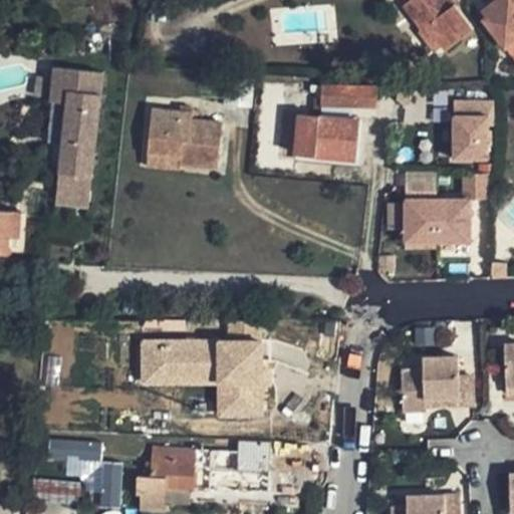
[(475,29),(457,7),(455,4),(450,8),(443,0),(410,0),(404,5),(423,30),(428,27),(445,47),(447,51),(475,29)]
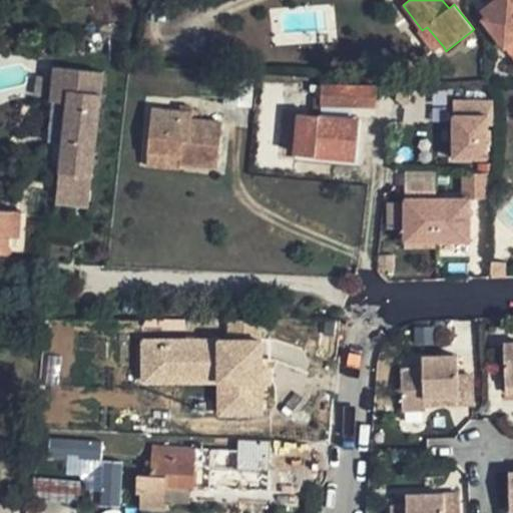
[(454,4),(456,7),(458,5),(454,0),(442,0),(449,8),(454,4)]
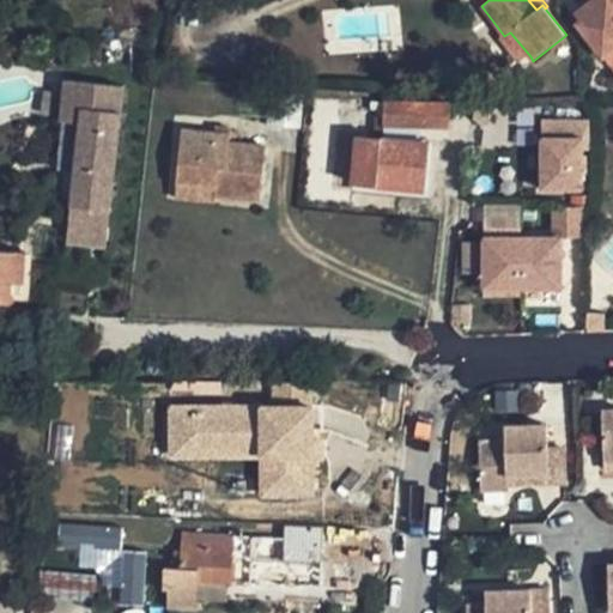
[(612,0),(608,0),(607,1),(606,0),(594,0),(577,13),(583,20),(578,24),(604,56),(612,48),(612,0)]
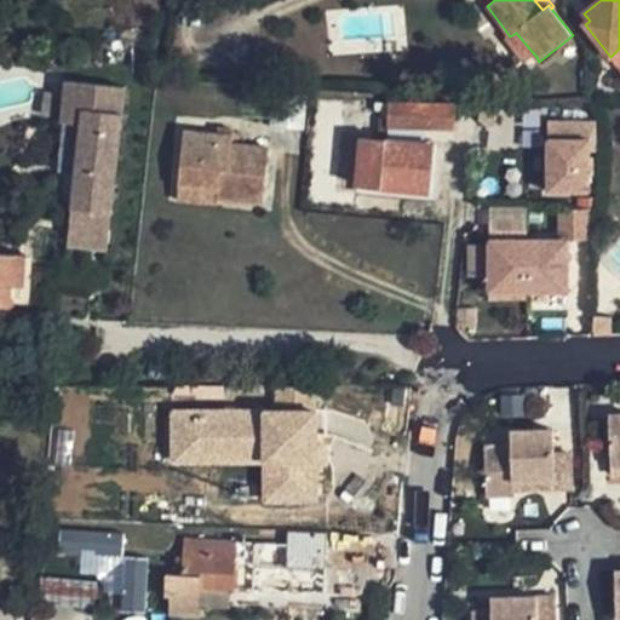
[(537,57),(516,33),(509,39),(528,64),(537,57)]
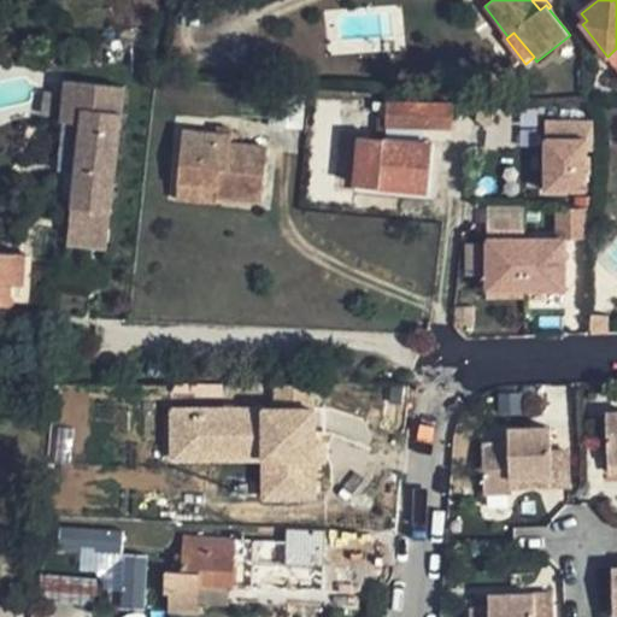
[(106,248),(125,87),(68,81),(63,122),(82,123),(69,244),(106,248)]
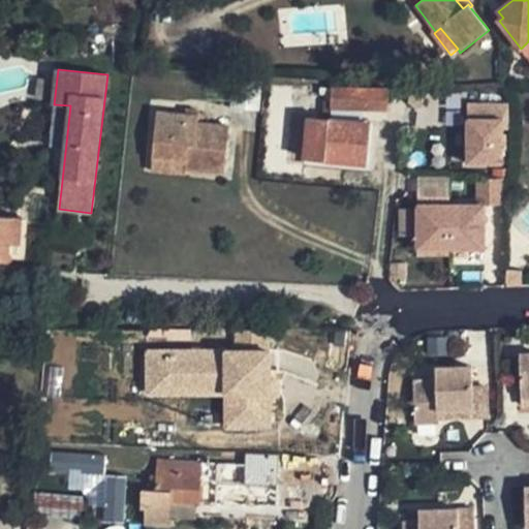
[(262,82),(232,80),(230,110),(259,111),(262,82)]
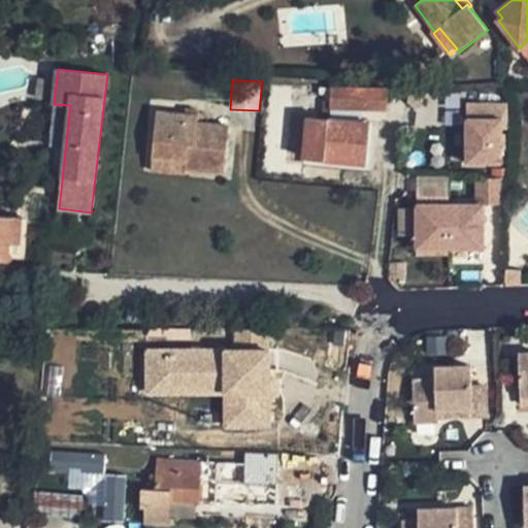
[(388,89),(332,87),(331,109),(388,111),(388,89)]
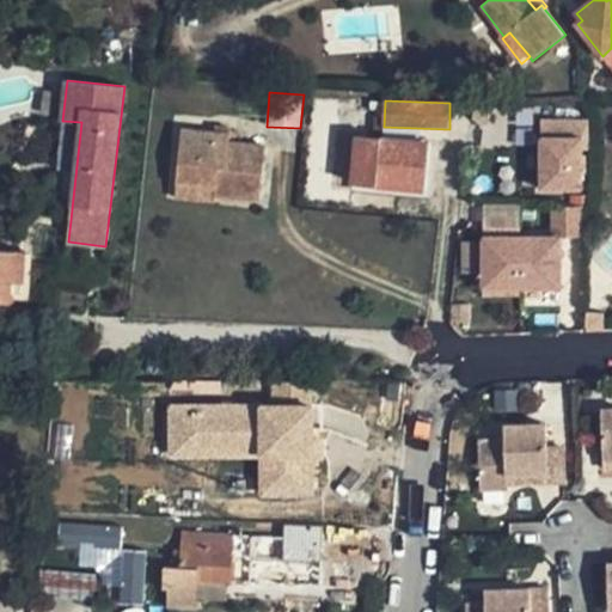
[(215,133),(182,130),(177,184),(215,188),(214,197),(261,201),(265,146),(230,144),(231,135),(215,133)]
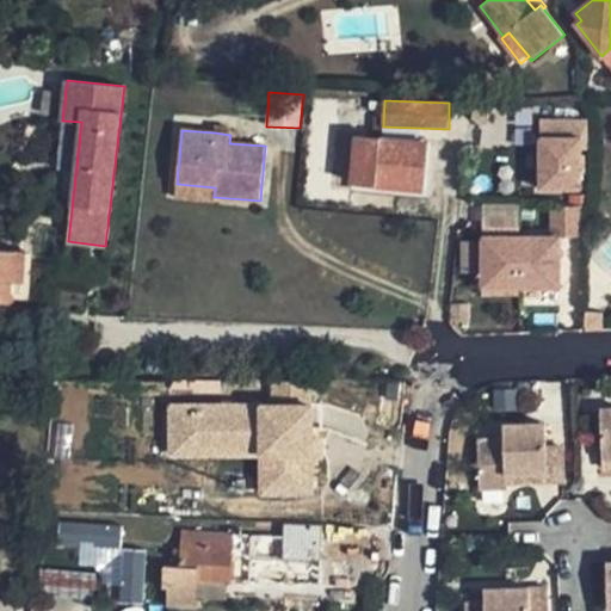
[(430,143),(357,136),(352,184),(425,190),(430,143)]
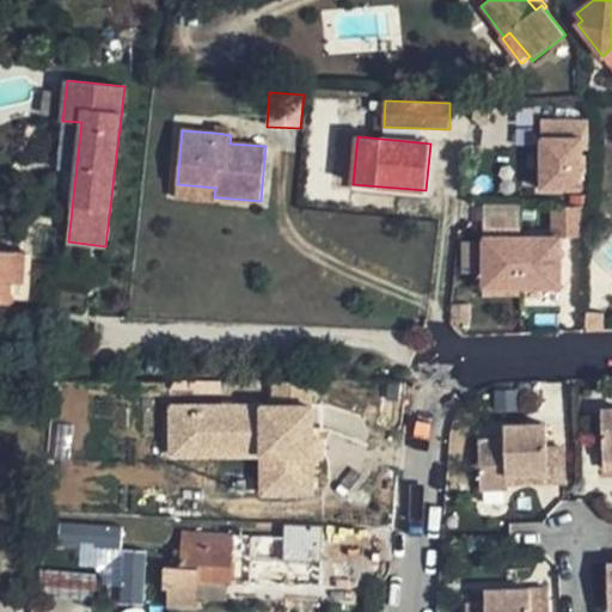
[(581,139),(542,138),(540,189),(582,189),(581,139)]
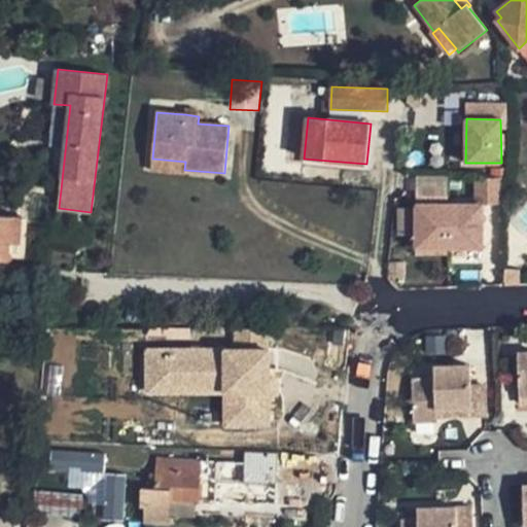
[(152,159),(151,166),(184,170),(185,162),(152,159)]
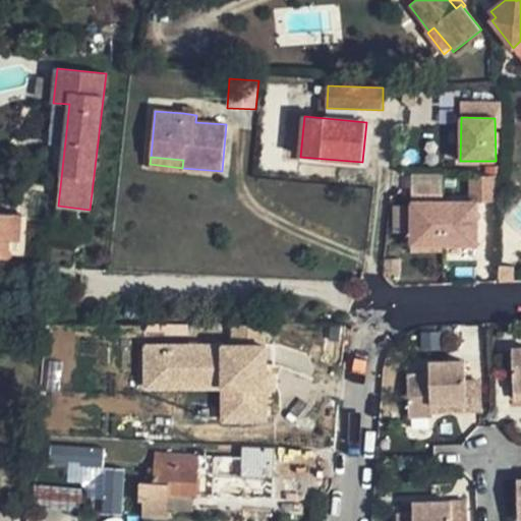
[(411,175),(412,198),(440,197),(439,174),(411,175)]
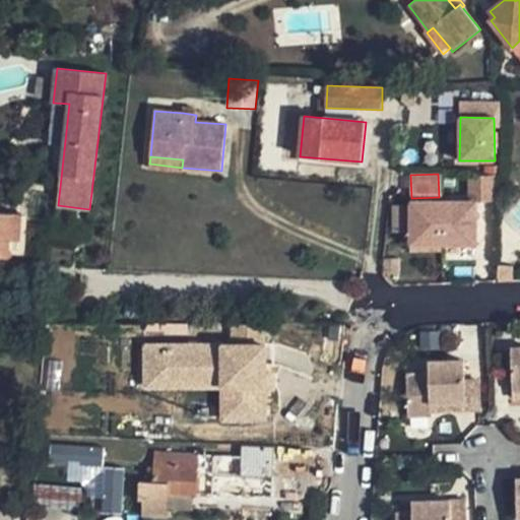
[(492,201),(493,177),(467,177),(466,201),(492,201)]
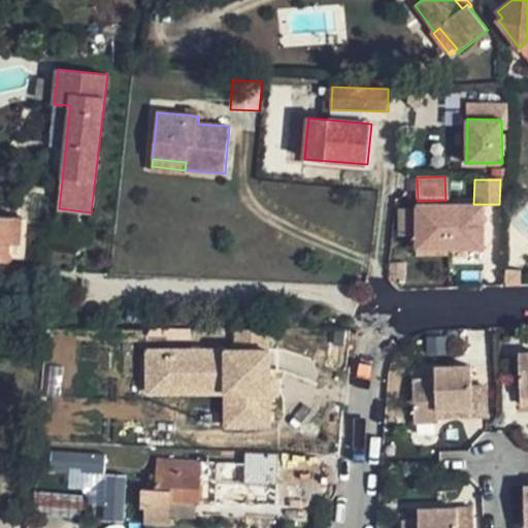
[(484,204),(417,204),(417,249),(484,249),(484,204)]
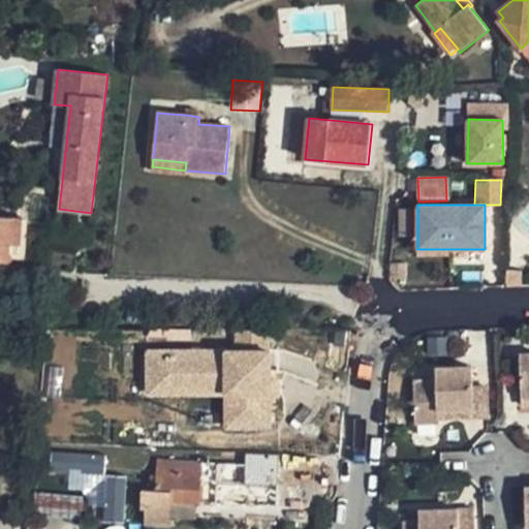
[(23,218),(0,216),(0,258),(9,259),(10,243),(21,244),(23,218)]
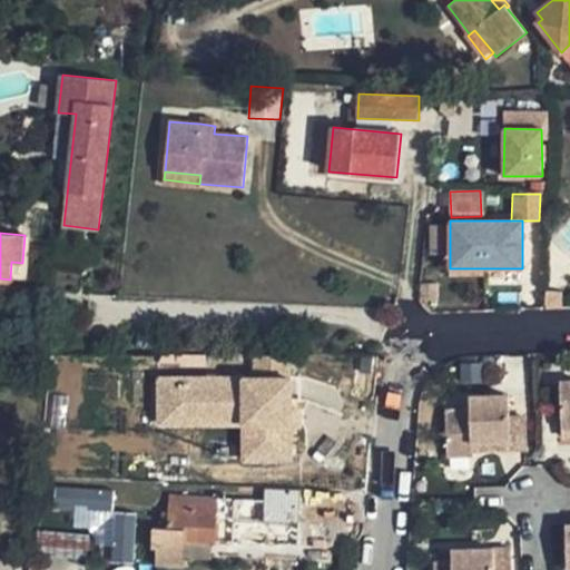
[(180,414),(180,379),(160,379),(160,423),(244,423),(244,414),(180,414)]
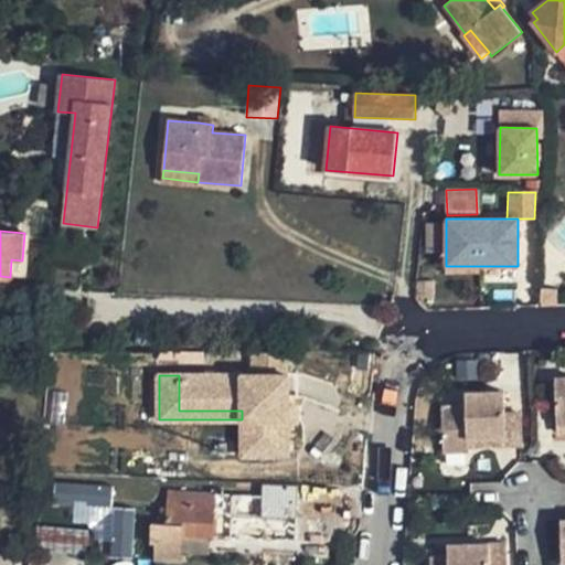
[(288,375),(179,375),(179,411),(242,411),(242,419),(242,456),(288,456),(288,422),(288,406),(288,375)]
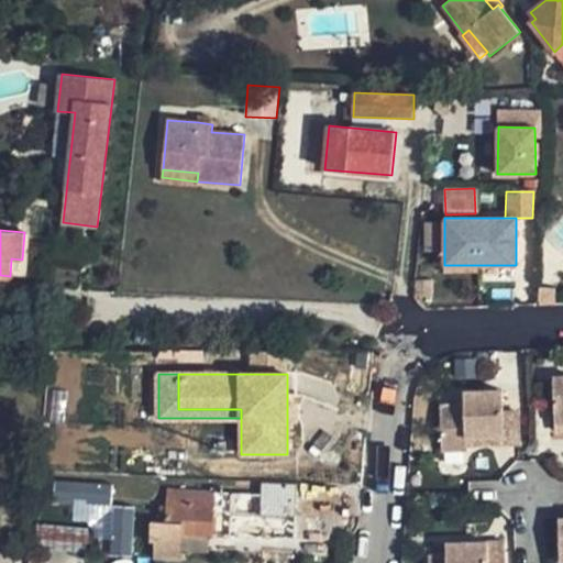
[(562,377),(553,377),(554,424),(562,424),(562,377)]
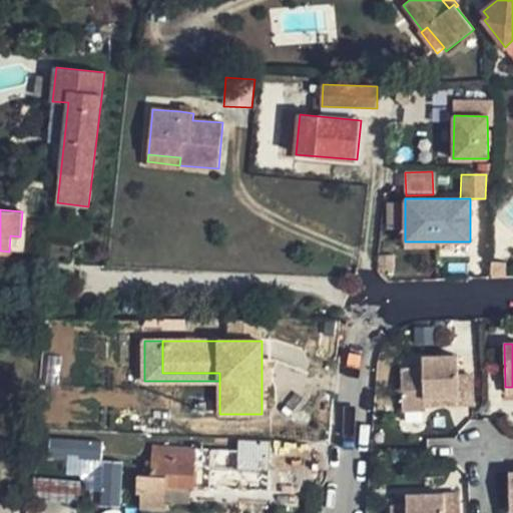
[(401,371),(403,413),(427,412),(426,406),(426,398),(461,397),(460,378),(459,356),(424,357),(424,370),(401,371)]
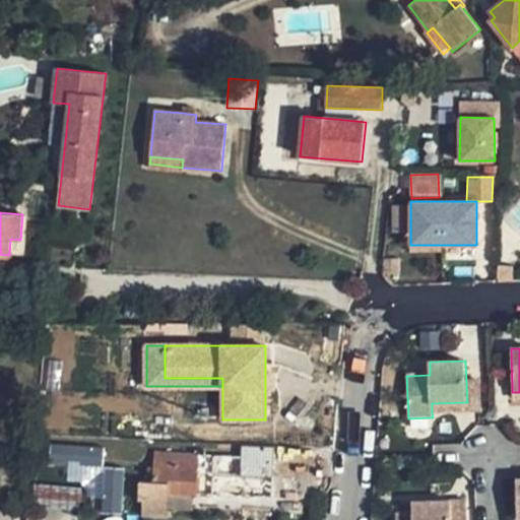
[(276,374),(265,374),(265,388),(276,388),(276,374)]
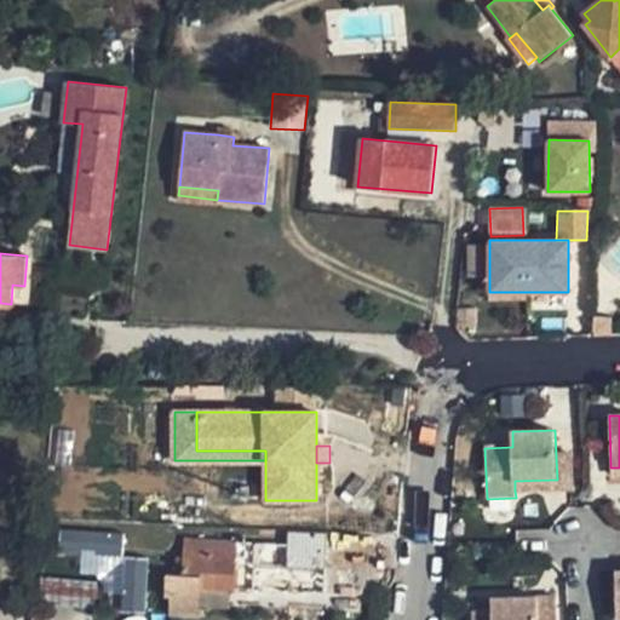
[(574,488),(573,457),(556,457),(557,480),(515,481),(515,491),(574,488)]
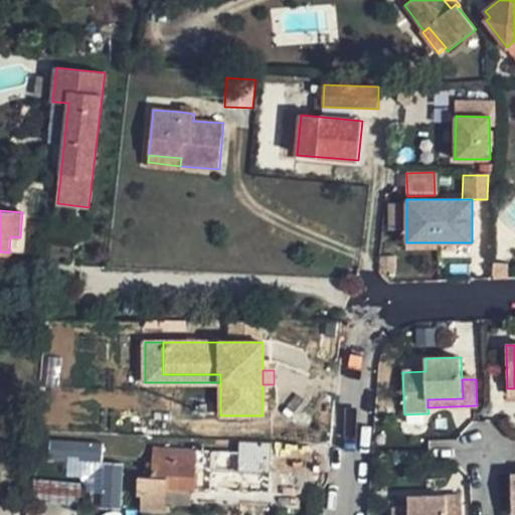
[(0,433),(10,432),(3,392),(0,392),(0,433)]
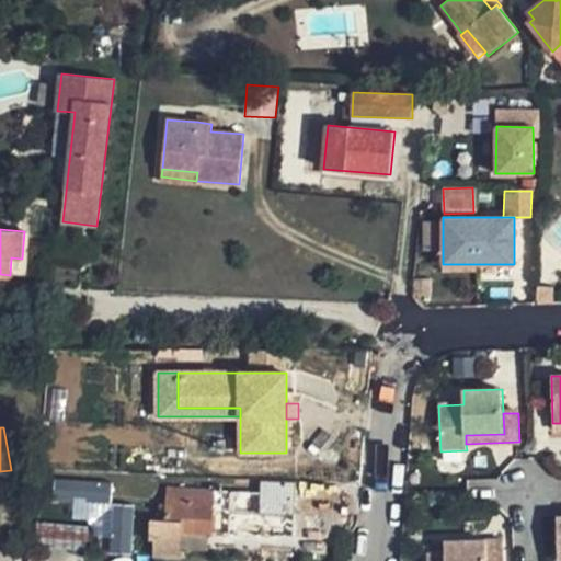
[(71,500),(71,519),(99,521),(99,553),(132,553),(133,505),(110,505),(110,480),(53,480),(53,500),(71,500)]
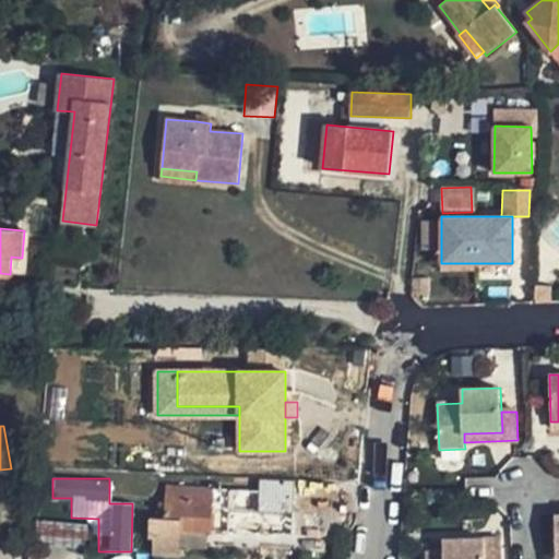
[(211,533),(212,488),(165,487),(164,511),(157,510),(156,518),(151,518),(150,537),(154,537),(154,555),(179,557),(181,532),(211,533)]
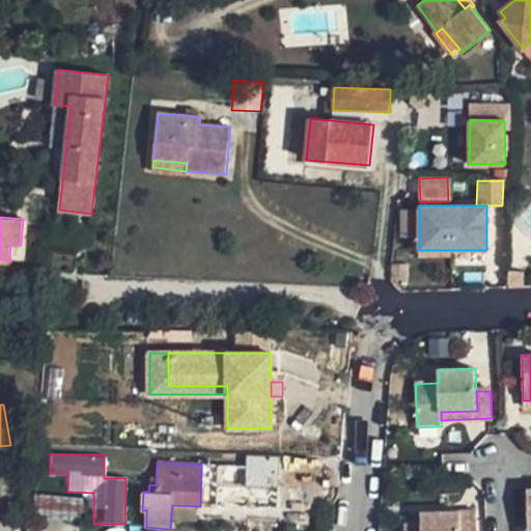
[(201,464),(200,506),(246,507),(263,508),(264,483),(248,483),(249,466),(201,464)]
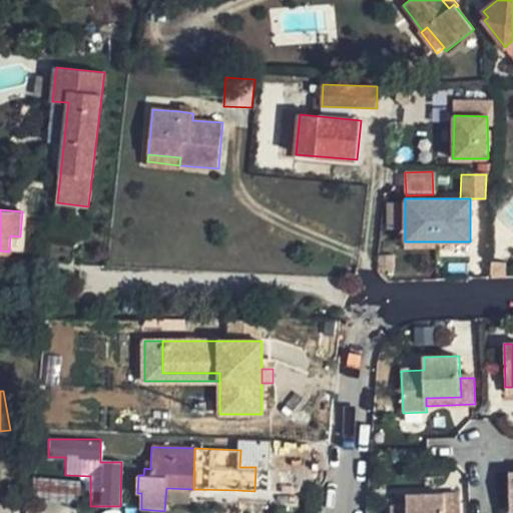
[(79,495),(79,479),(32,479),(32,496),(79,495)]
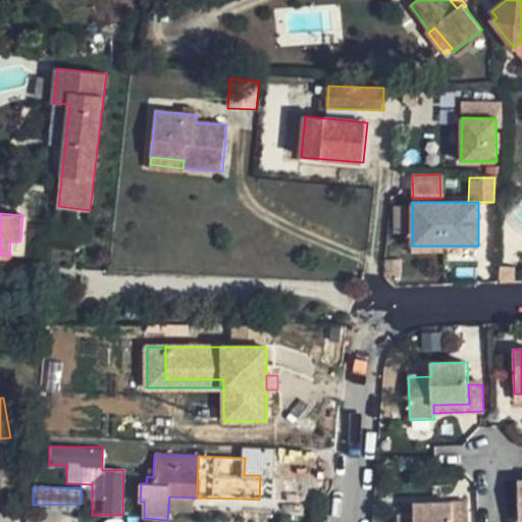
[(400,517),(400,521),(471,521),(471,503),(431,504),(431,521),(424,521),(416,521),(416,517),(400,517)]
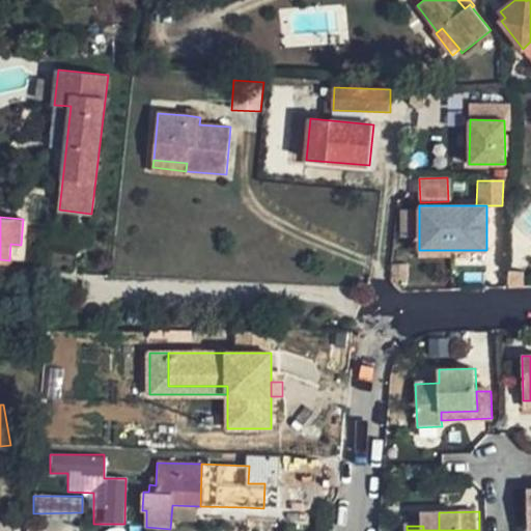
[(439,512),(423,513),(423,526),(423,530),(431,530),(439,530),(439,512)]
